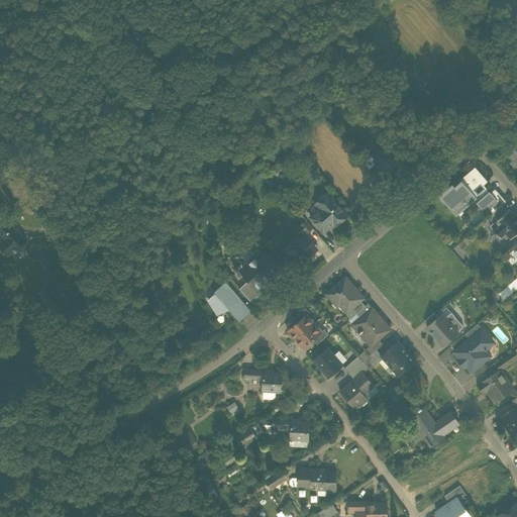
[(516,168),(516,133),(516,134),(516,137),(511,142),(513,144),(510,146),(513,149),(508,153),(513,160),(511,162),(516,169),(516,168)]
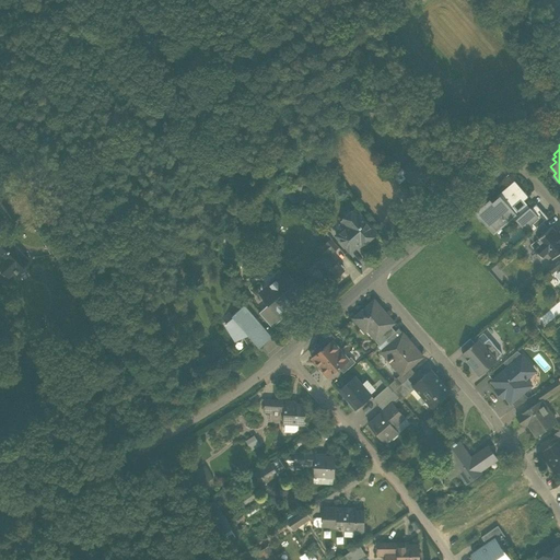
[(434,158),(440,164),(446,158),(441,152),(434,158)]
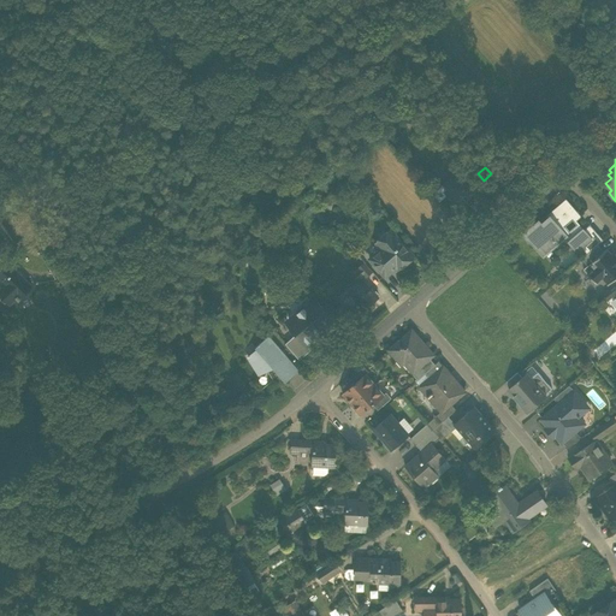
[(439,202),(448,195),(446,193),(449,190),(451,188),(449,184),(449,181),(457,173),(456,172),(432,194),(439,202)]
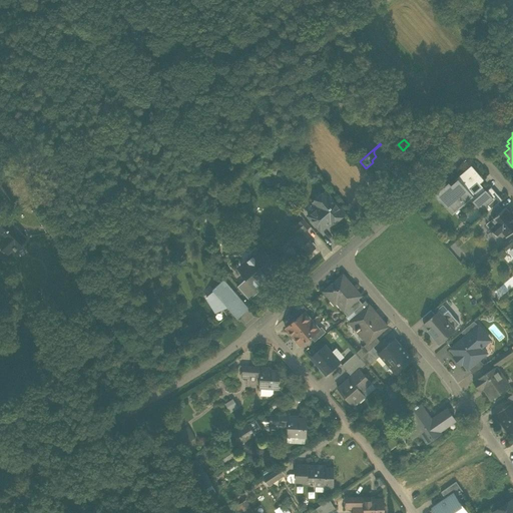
[(420,157),(409,144),(403,150),(407,154),(414,162),(420,157)]
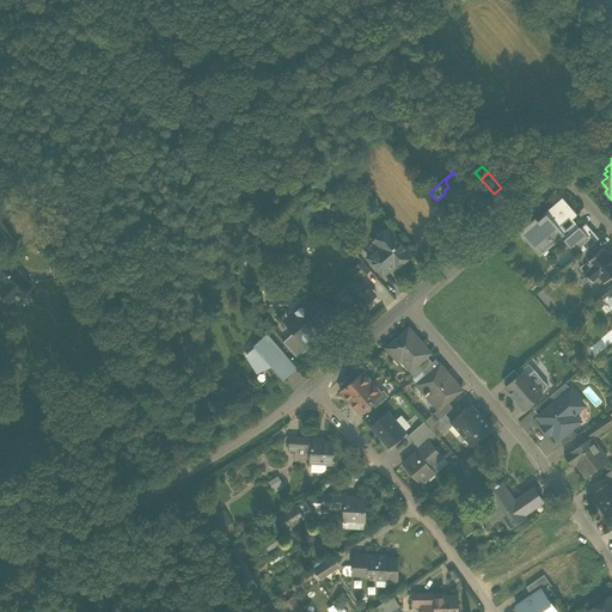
[(473,194),(473,196),(482,206),(495,195),(494,194),(485,184),(473,194)]
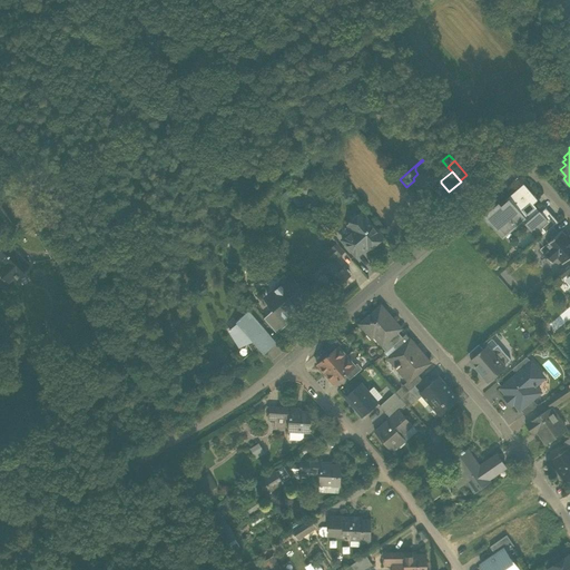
[(490,222),(502,236),(522,218),(534,232),(538,229),(543,224),(537,216),(540,213),(531,203),(536,199),(523,186),(507,200),(508,202),(501,207),(499,204),(484,217),(490,223),(490,222)]
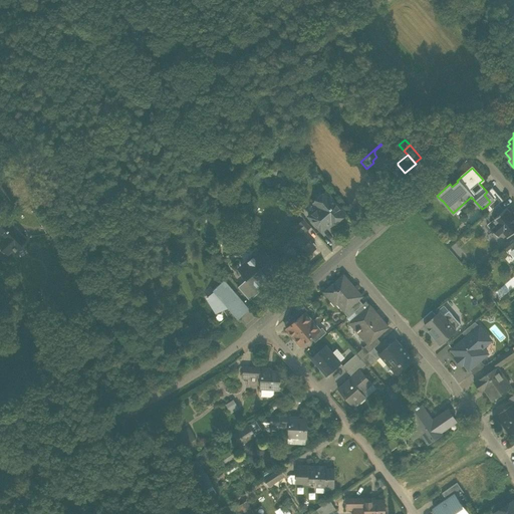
[(0,207),(11,201),(0,183),(0,207)]
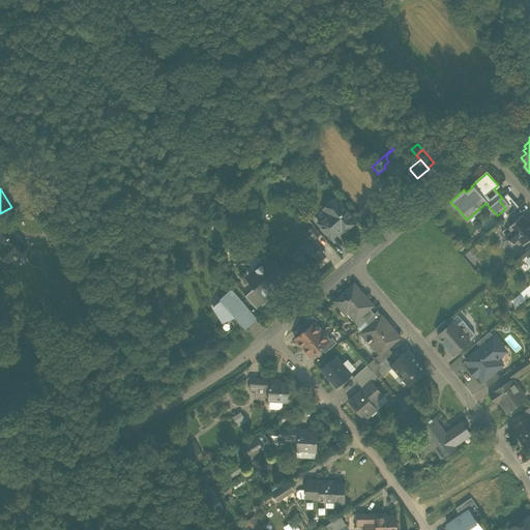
[(500,213),(505,218),(514,210),(519,207),(507,194),(502,198),(499,201),(505,208),(500,213)]
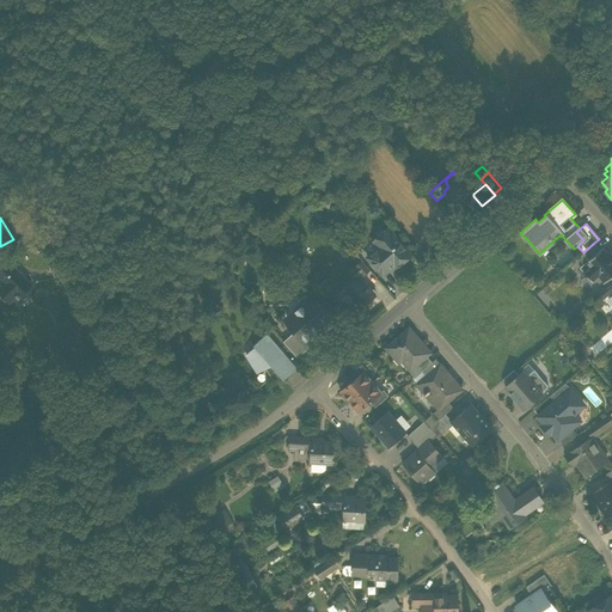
[(372,263),(383,275),(395,264),(397,267),(410,255),(389,228),(374,242),(380,249),(375,254),(373,254),(367,257),(368,258),(369,258),(373,262),(372,263)]
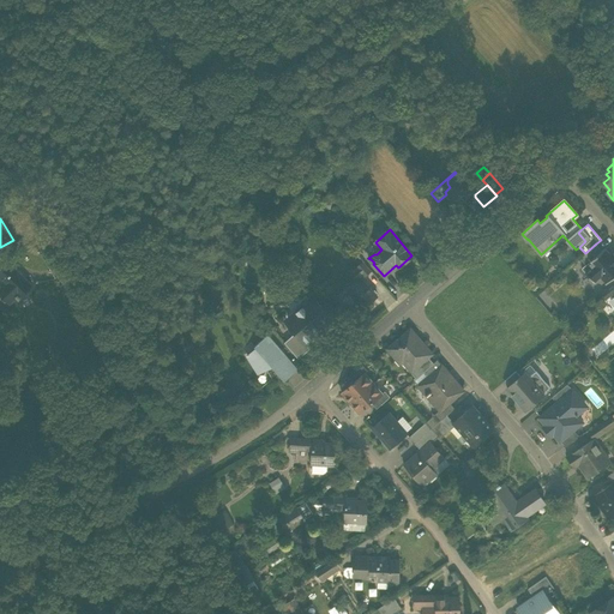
[(602,251),(596,244),(585,253),(579,258),(585,265),(602,251)]
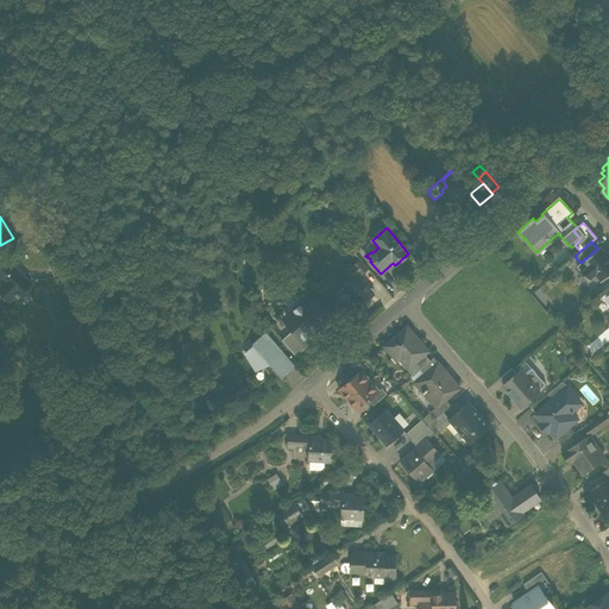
[(595,274),(602,281),(608,275),(608,251),(604,255),(598,248),(597,249),(581,263),(577,267),(589,280),(595,274)]
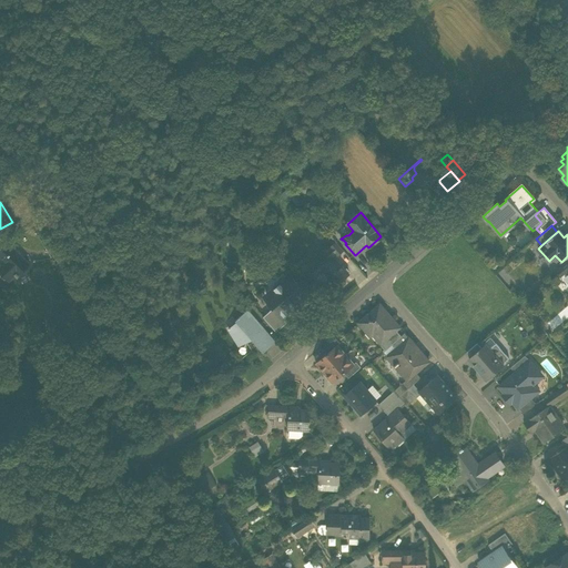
[(336,251),(340,255),(344,251),(334,240),(330,244),(332,246),(330,247),(334,252),(336,251)]
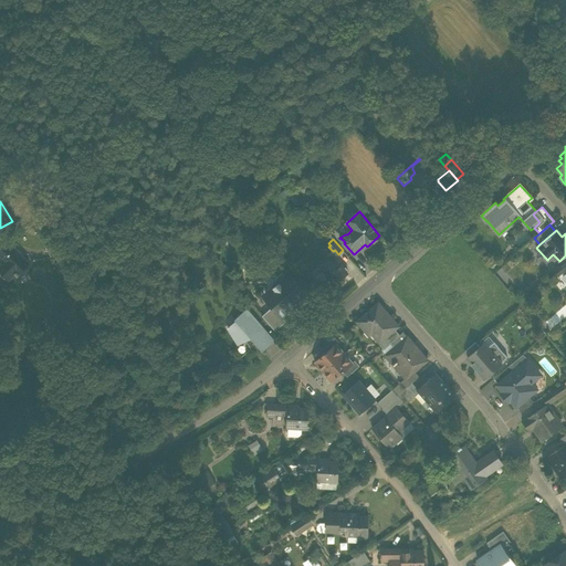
[(0,266),(0,270),(9,280),(16,273),(18,276),(19,274),(19,273),(30,263),(22,255),(8,241),(0,248),(0,254),(6,261),(0,266)]
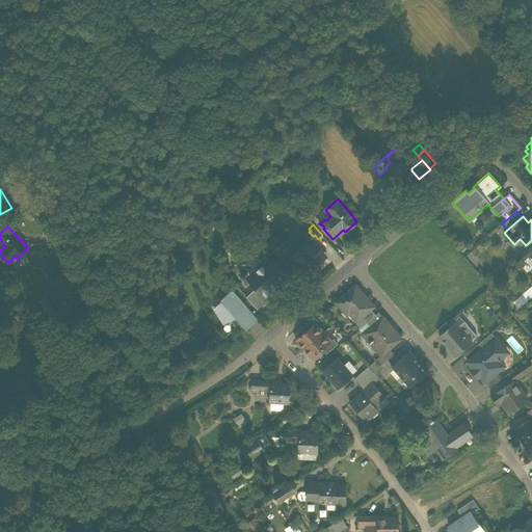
[(304,236),(308,240),(313,236),(309,232),(304,236)]
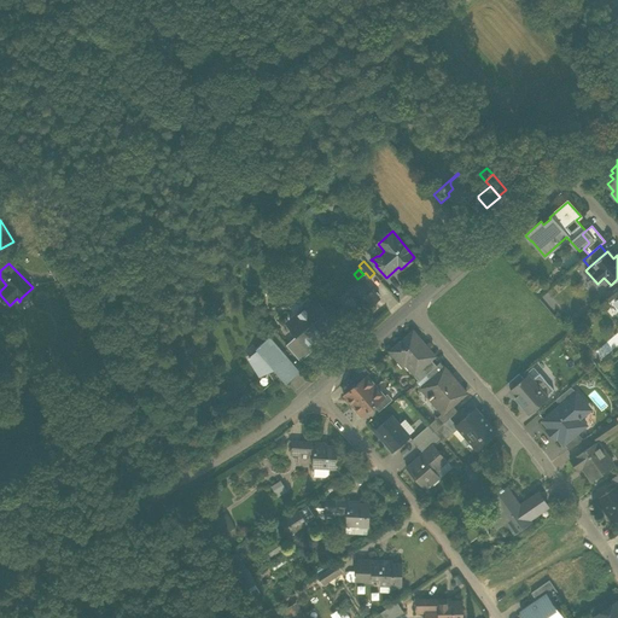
[(354,293),(365,308),(380,296),(369,281),(354,293)]
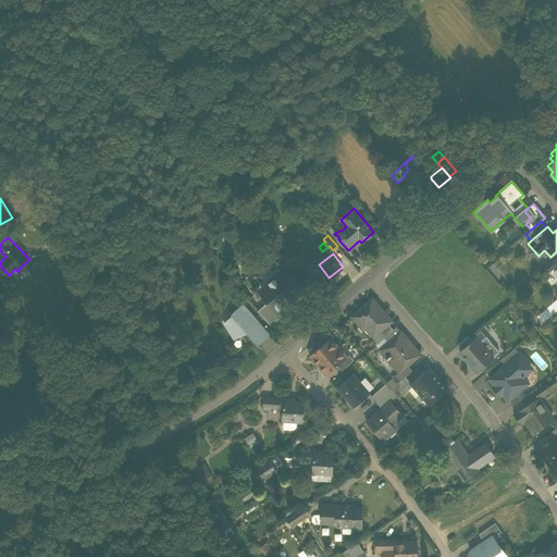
[(268,302),(277,313),(279,312),(286,306),(284,304),(293,296),(295,298),(302,292),(297,285),(299,283),(294,276),(292,277),(284,269),(276,276),(277,279),(268,287),(270,289),(262,296),(268,302)]
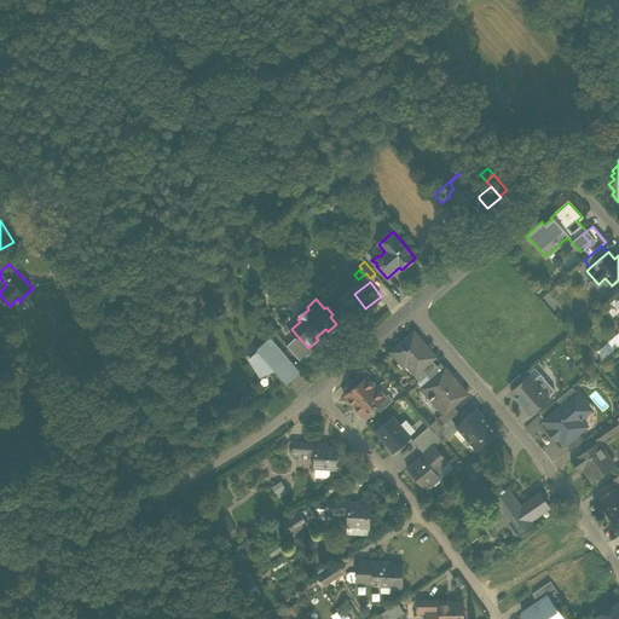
[(316,337),(318,340),(328,331),(325,329),(316,337)]
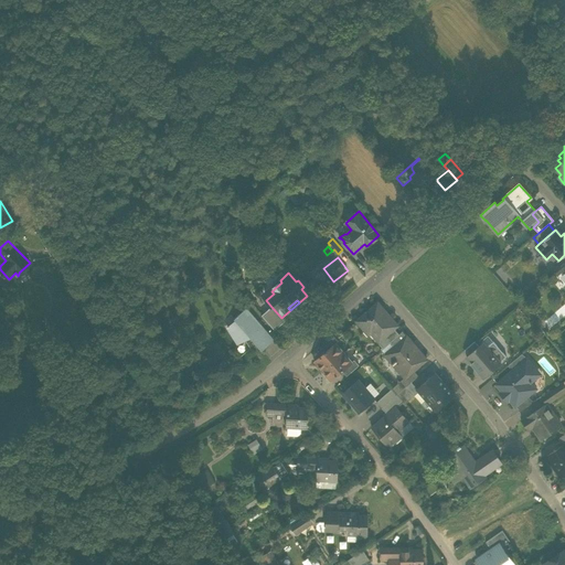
[(372,329),(382,340),(394,329),(397,326),(387,313),(385,315),(383,311),(383,309),(377,302),(356,321),(364,330),(366,329),(372,329)]
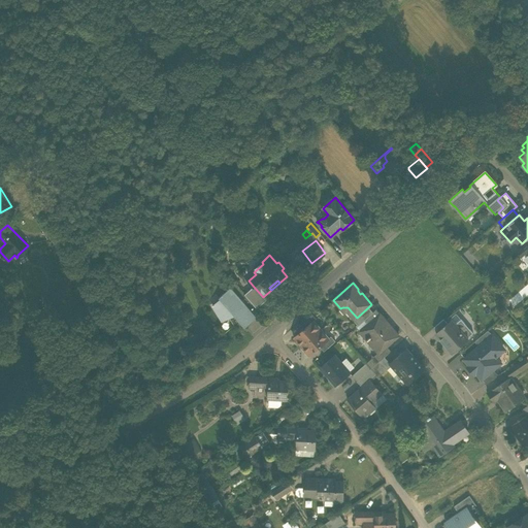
[(244,295),(257,308),(267,300),(264,296),(263,297),(254,287),(244,295)]
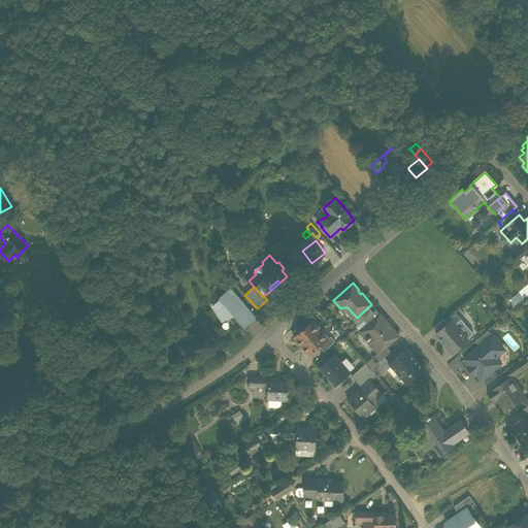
[(233,314),(244,327),(256,318),(230,288),(219,297),(222,300),(213,306),(222,320),(233,314)]
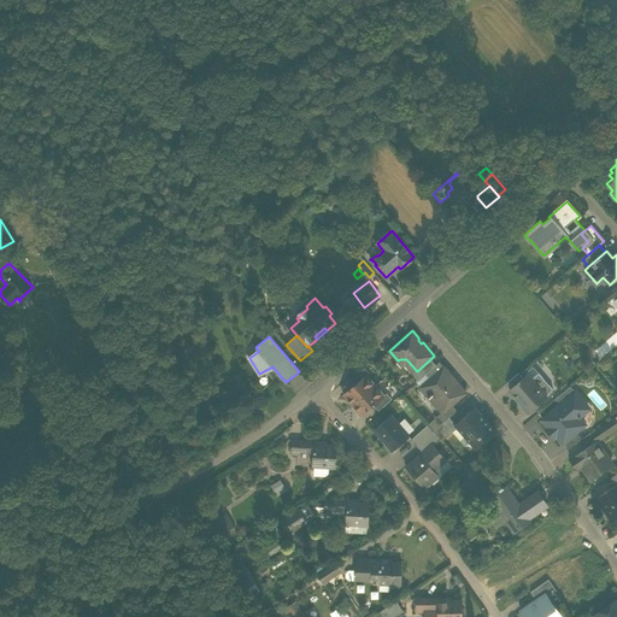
[(417,371),(422,377),(427,372),(435,365),(430,359),(417,371)]
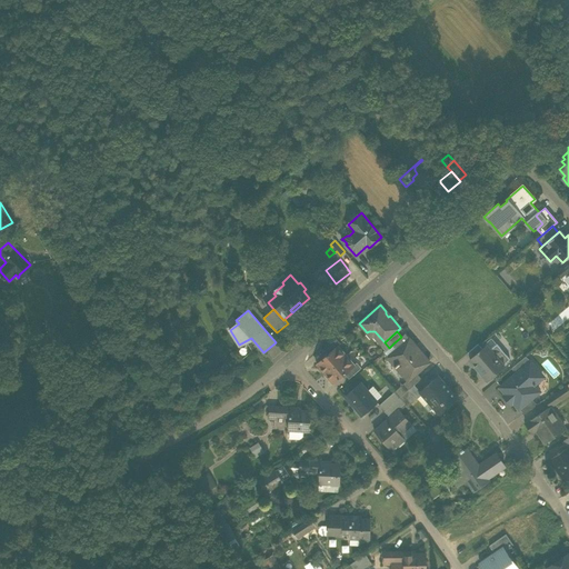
[(393,343),(398,349),(409,338),(406,333),(401,337),(393,343)]
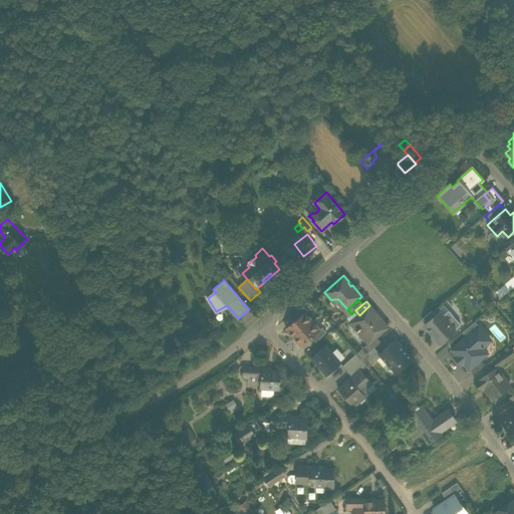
[(14,302),(0,310),(0,321),(19,310),(14,302)]
